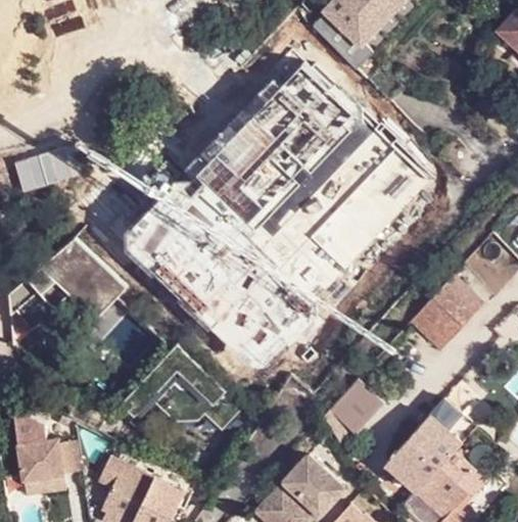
[(338,51),(357,69),(374,51),(363,42),(401,0),(345,0),(333,13),(329,9),(313,25),(338,51)]
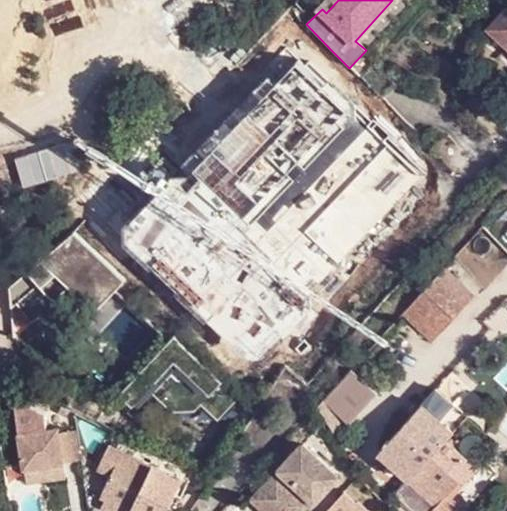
[(506,9),(488,29),(506,47),(506,9)]
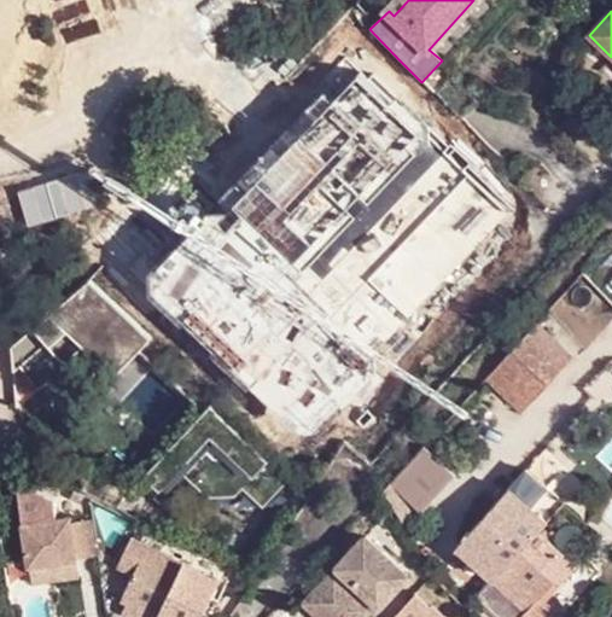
[(293,306),(341,252),(285,203),(238,256),(293,306)]
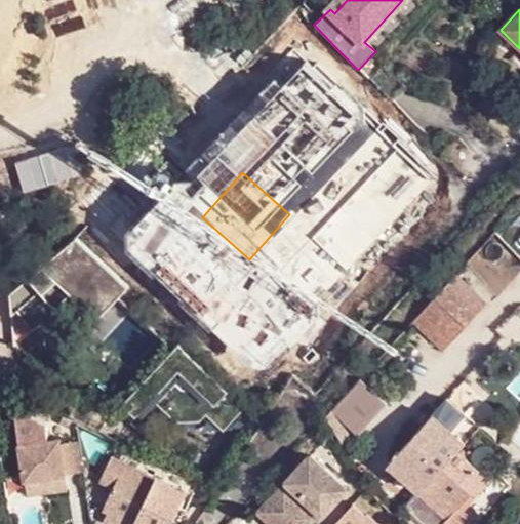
[(8,298),(10,322),(13,319),(33,336),(62,307),(60,305),(69,294),(95,320),(124,289),(72,240),(24,285),(8,298)]
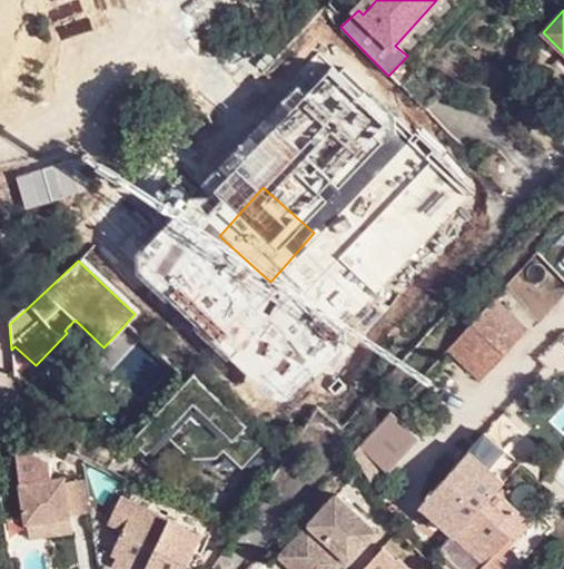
[(497,294),(487,304),(520,333),(528,323),(497,294)]
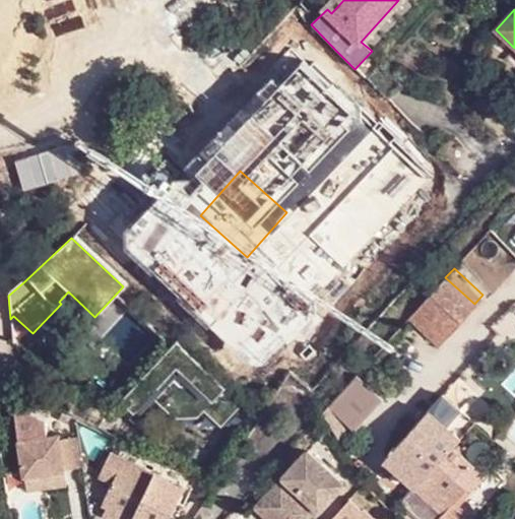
[(445,277),(416,309),(445,335),(474,304),(445,277)]
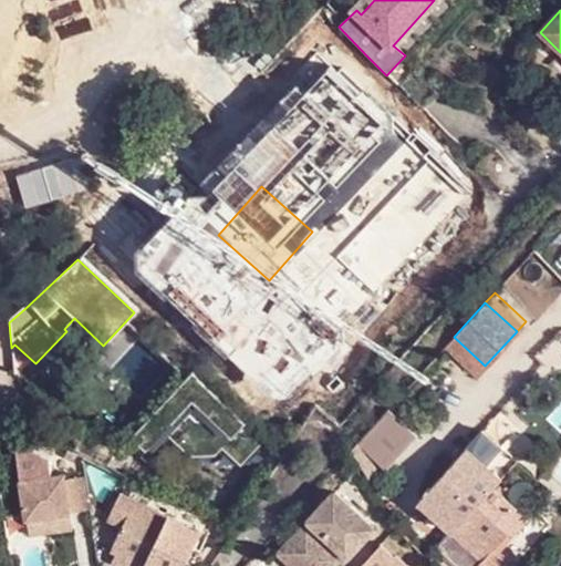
[(454,337),(444,347),(477,374),(485,366),(454,337)]
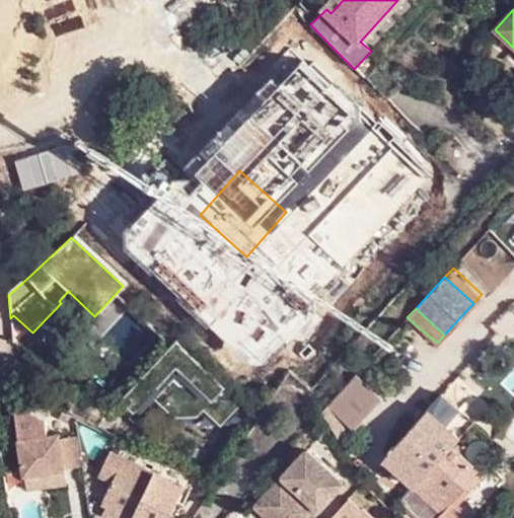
[(244,403),(176,342),(170,348),(123,402),(136,415),(151,397),(175,420),(199,419),(205,412),(222,428),(244,403)]
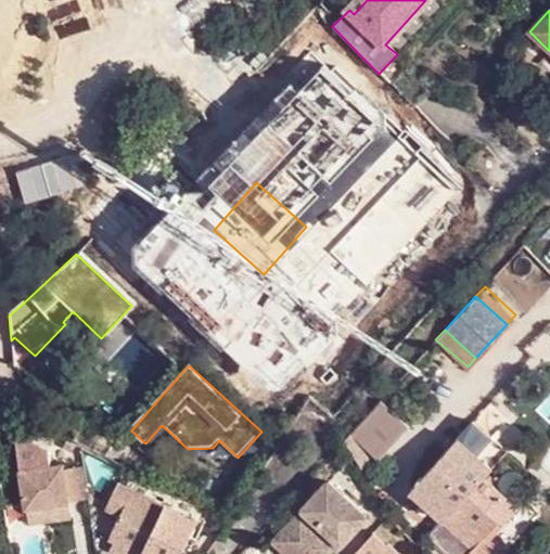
[(406,429),(376,403),(346,438),(361,453),(374,463),(406,429)]
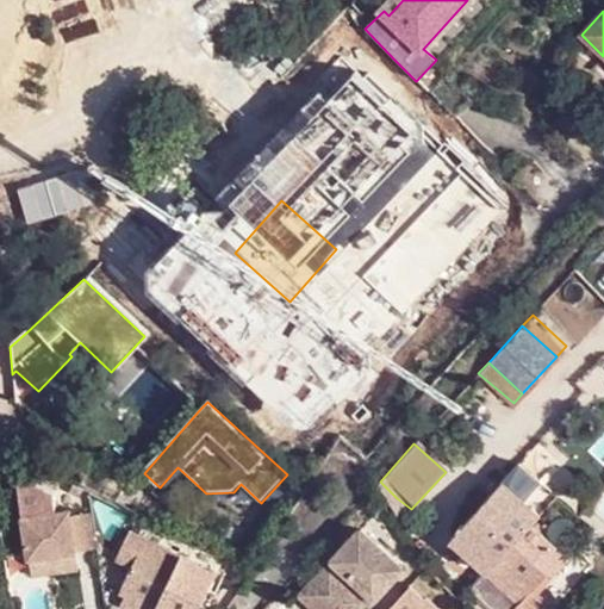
[(374,485),(387,509),(397,498),(380,482),(374,485)]
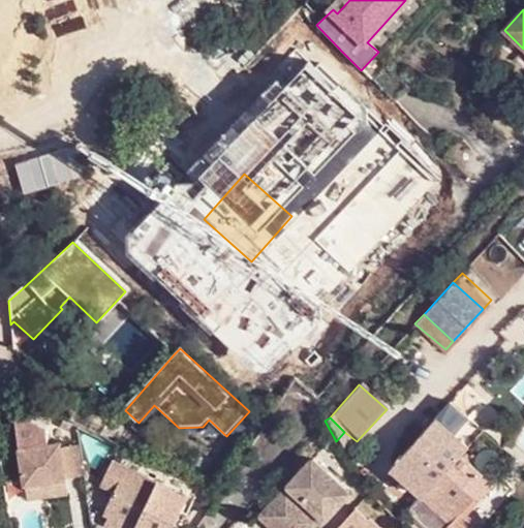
[(472,442),(444,418),(438,424),(465,449),(472,442)]
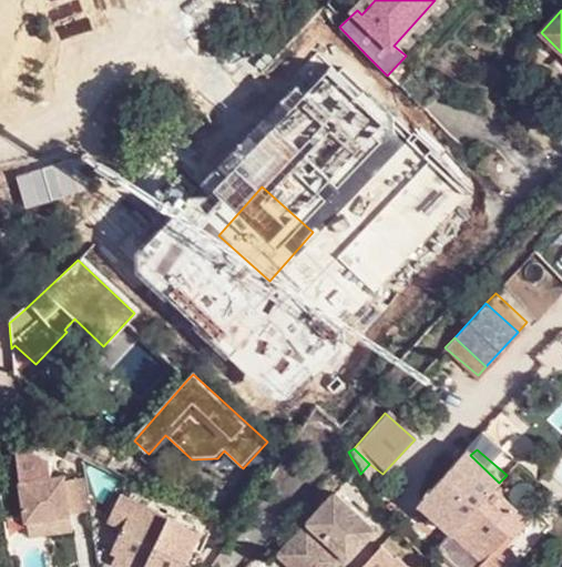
[(420,503),(450,534),(452,535),(491,493),(499,483),(470,455),(466,452),(420,503)]
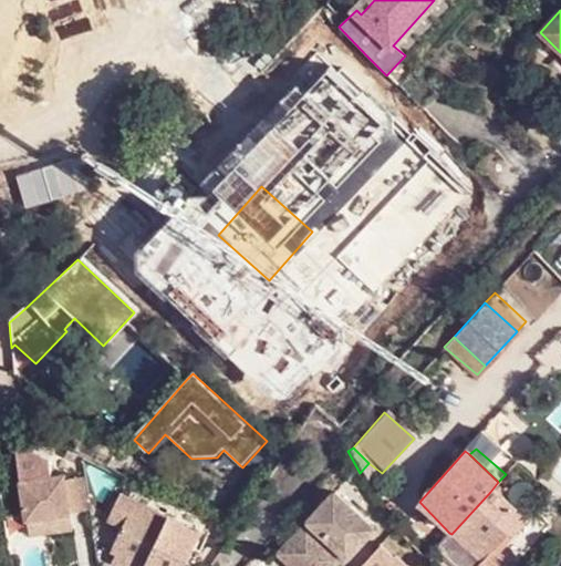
[(72,512),(66,475),(22,483),(28,518),(72,512)]
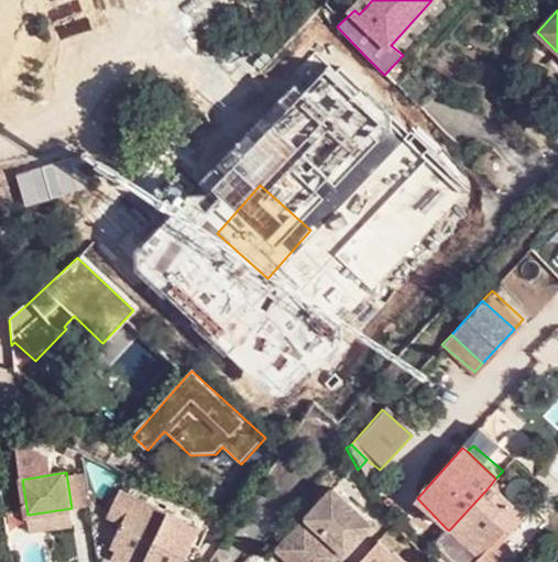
[(526,475),(501,500),(516,515),(540,487),(526,475)]
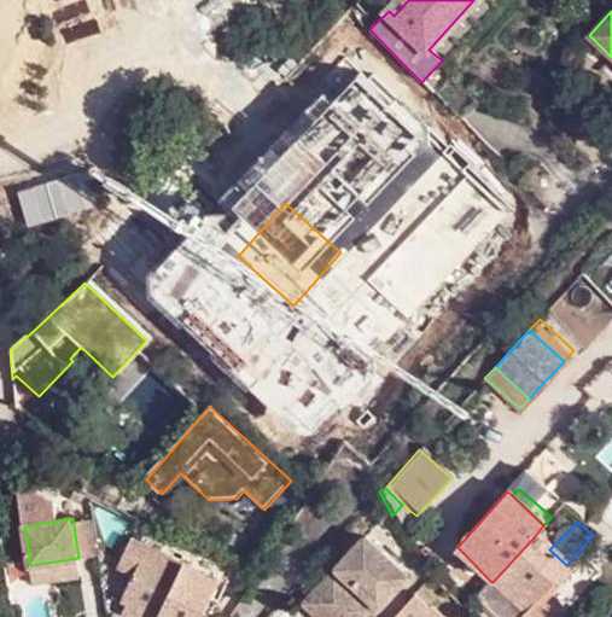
[(398,569),(362,536),(309,598),(332,616),(338,616),(344,610),(351,616),(367,616),(396,583),(390,578),(398,569)]
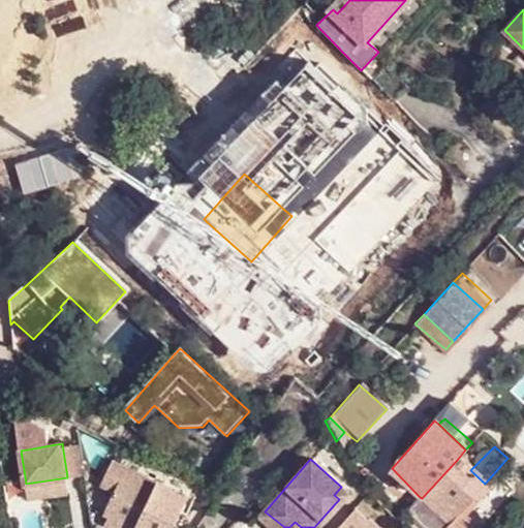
[(461,510),(485,484),(470,470),(458,459),(422,498),(420,501),(447,526),(461,510)]
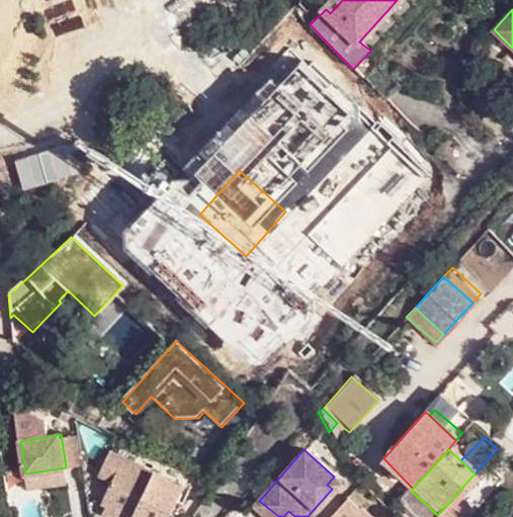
[(160,516),(176,485),(122,456),(109,450),(97,472),(111,479),(103,495),(100,501),(105,504),(131,516),(160,516)]
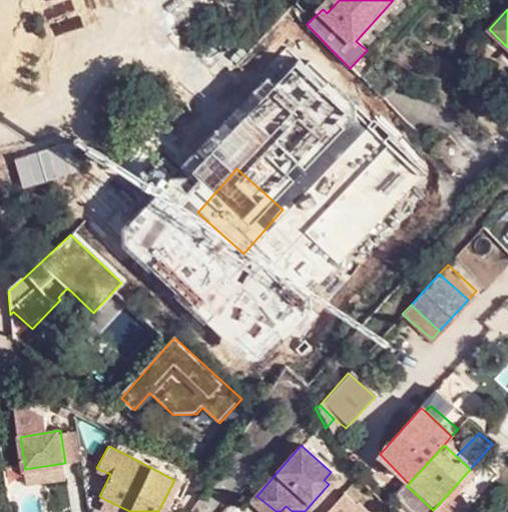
[(324,480),(329,484),(336,476),(331,472),(324,480)]
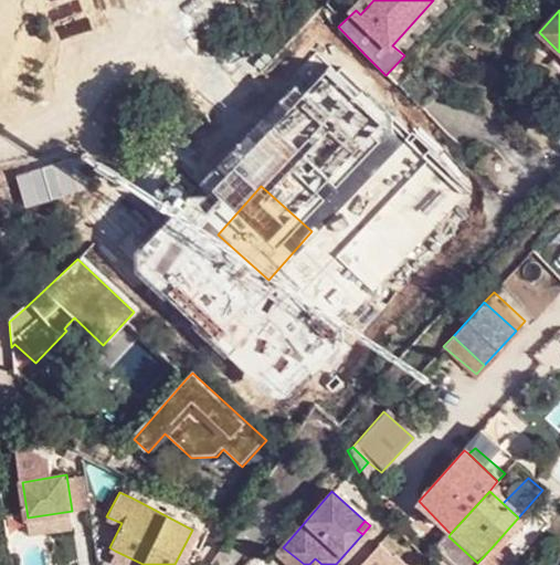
[(475,564),(477,563),(448,536),(435,551),(452,564),(475,564)]
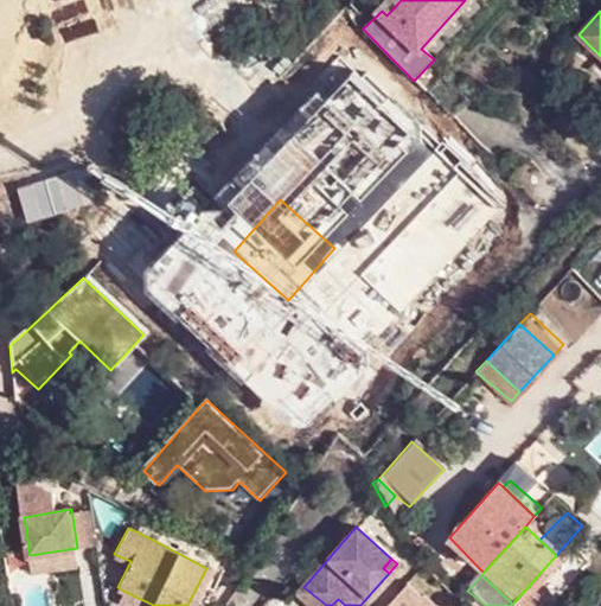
[(423,600),(407,586),(387,605),(432,605),(424,599),(423,600)]
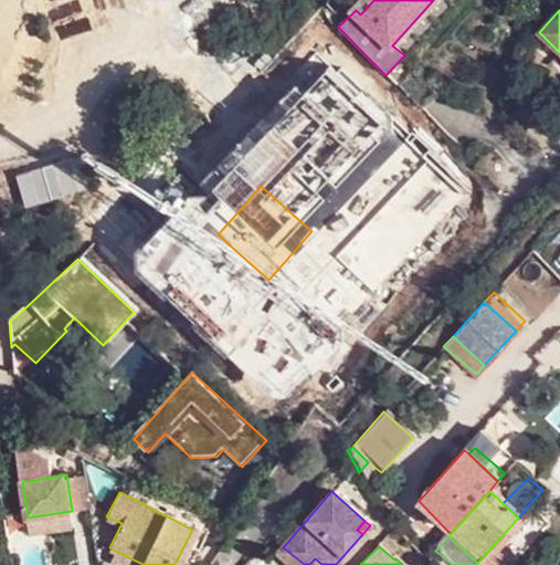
[(500,564),(506,560),(493,546),(477,563),(475,564),(500,564)]
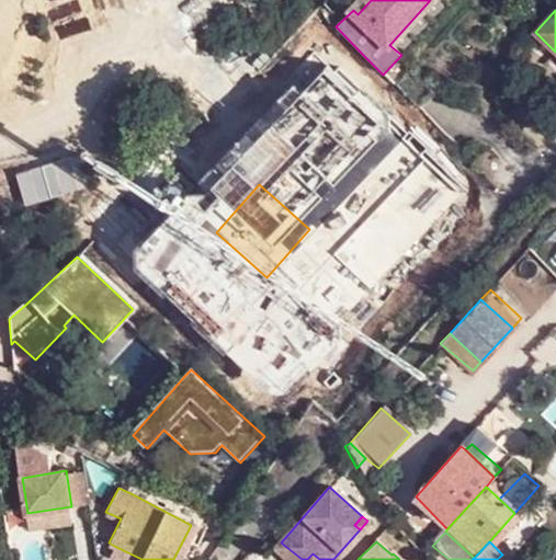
[(302,559),(281,543),(274,549),(286,559),(319,559),(313,553),(307,559),(302,559)]
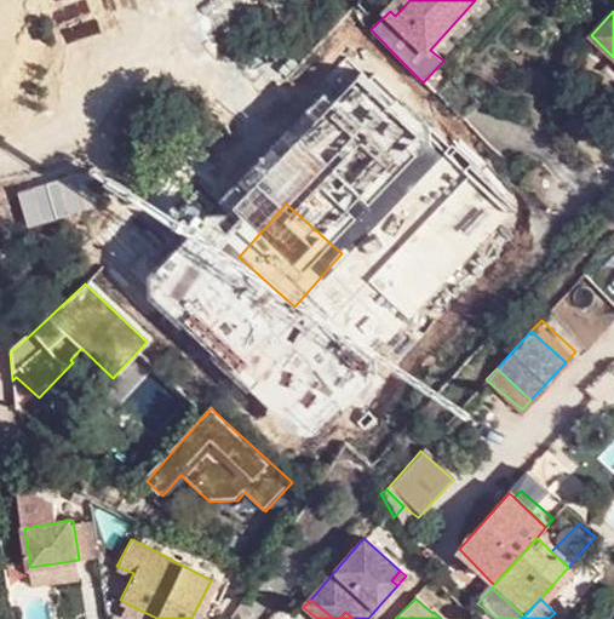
[(156,618),(126,603),(121,612),(135,618),(156,618)]
